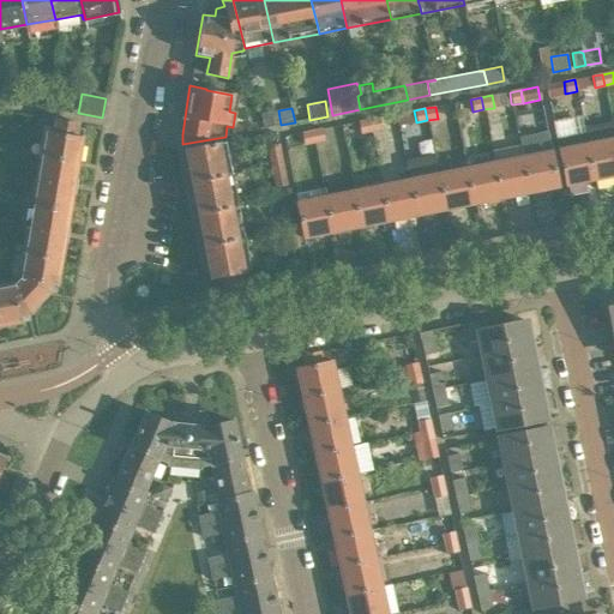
[(270,112),(272,126),(281,125),(278,110),(270,112)]
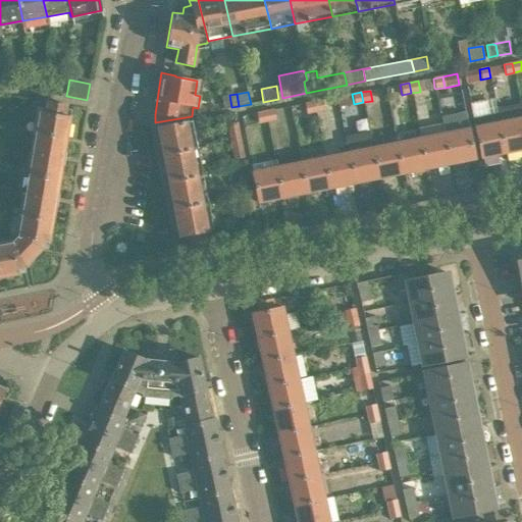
[(231,107),(229,95),(221,97),(223,109),(231,107)]
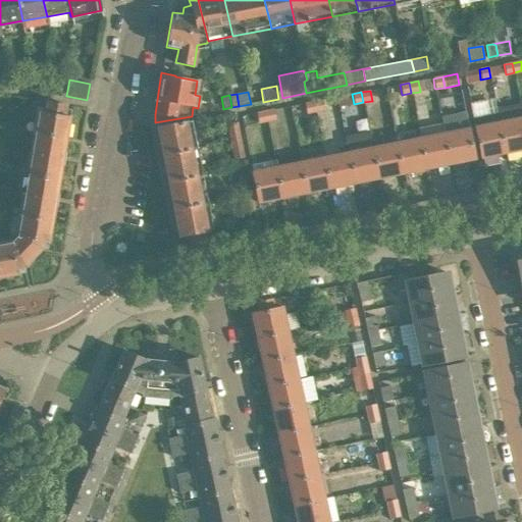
[(313,102),(315,112),(324,110),(322,100),(313,102)]
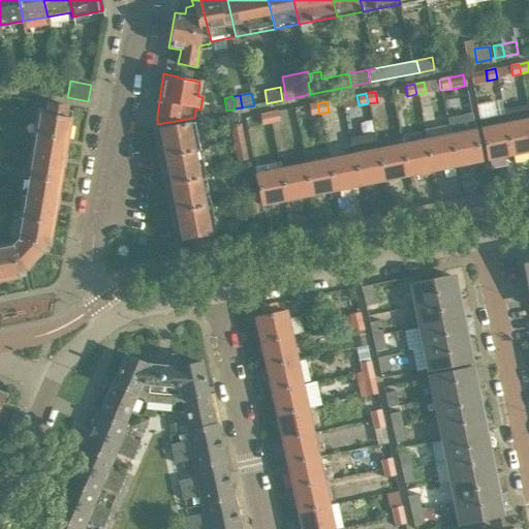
[(40,113),(33,155),(63,160),(71,112),(65,111),(66,105),(49,102),(47,114),(40,113)]
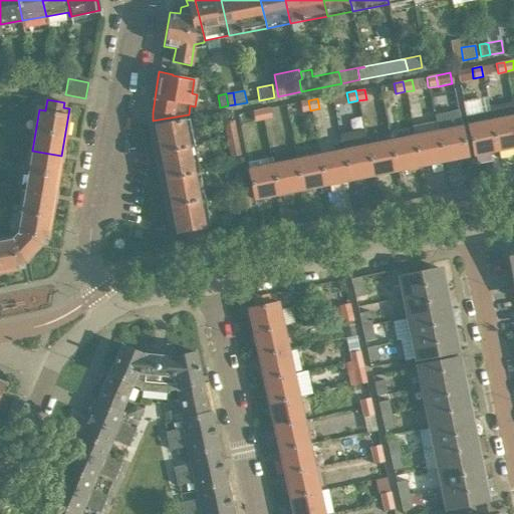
[(308,100),(299,101),(301,111),(310,110),(308,100)]
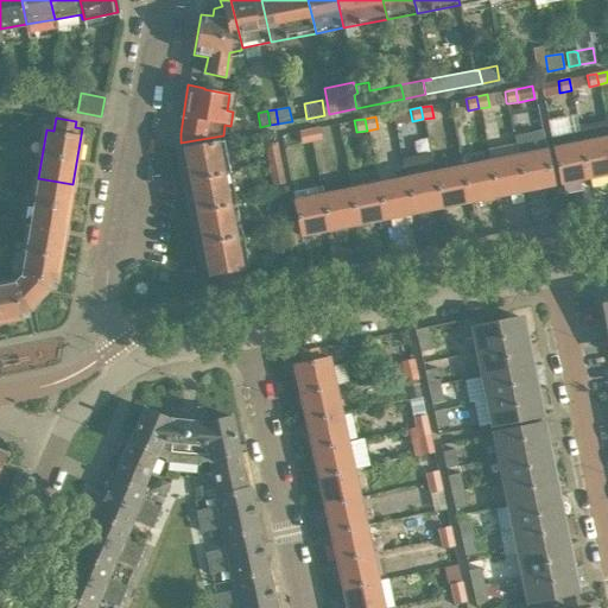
[(318,127),(309,130),(311,141),(321,139),(318,127)]
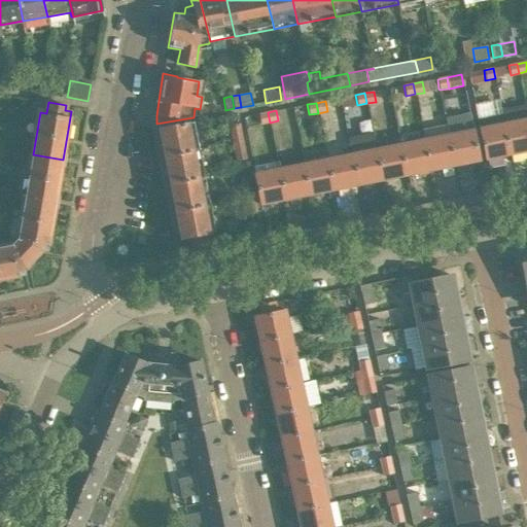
[(260,125),(270,123),(268,112),(258,113),(260,125)]
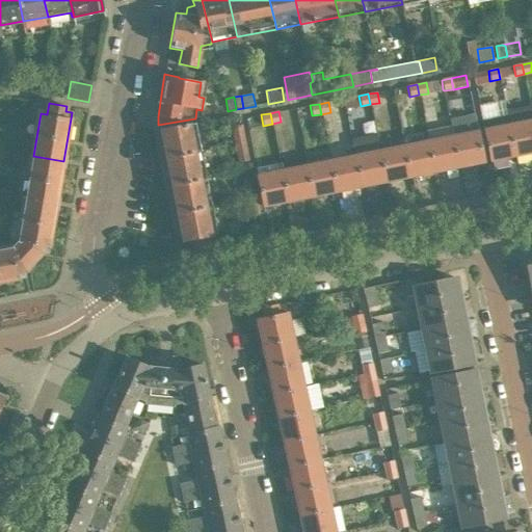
[(449,120),(451,127),(453,136),(458,166),(484,161),(475,114),(449,120)]
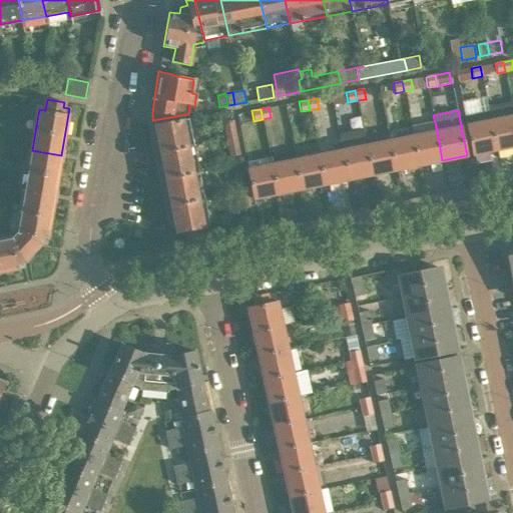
[(497,149),(512,146),(512,115),(491,120),(497,149)]
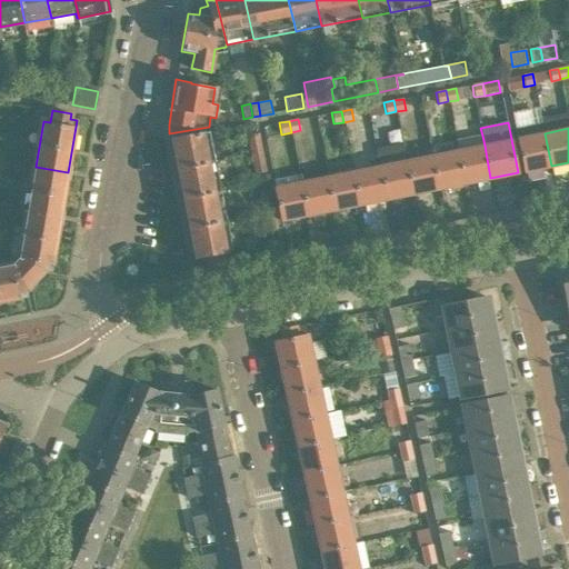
[(172,139),(178,169),(215,161),(209,131),(172,139)]
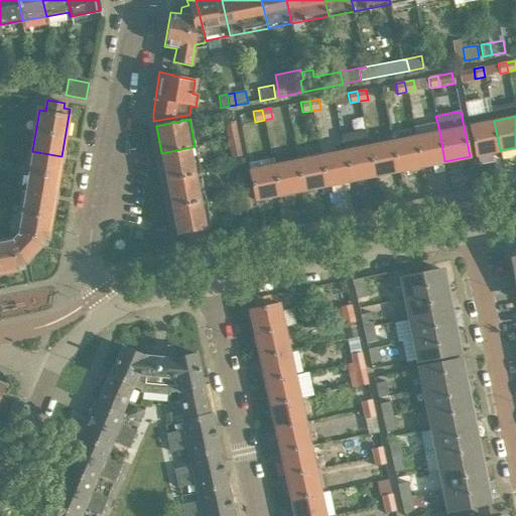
[(224,123),(226,131),(236,129),(234,121),(224,123)]
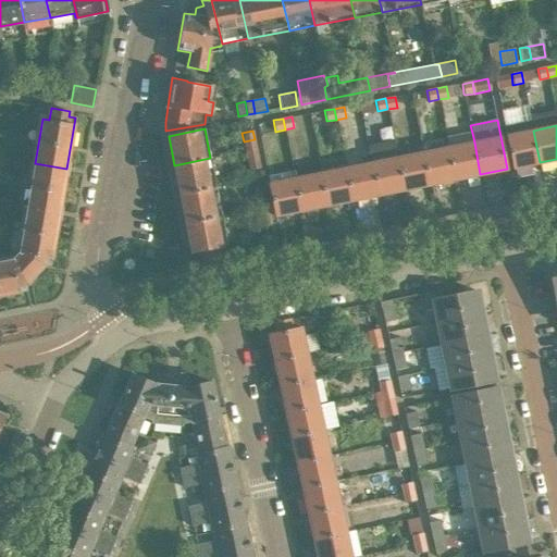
[(514,168),(540,162),(533,131),(507,136),(514,168)]
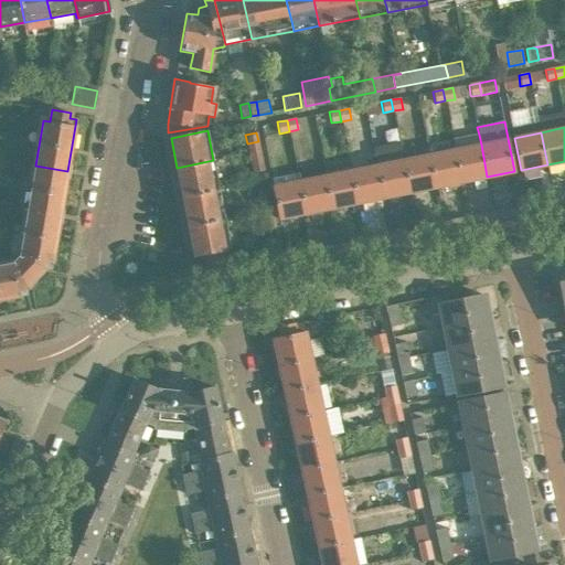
[(487,177),(481,145),(479,135),(452,139),(455,150),(461,182),(487,177)]
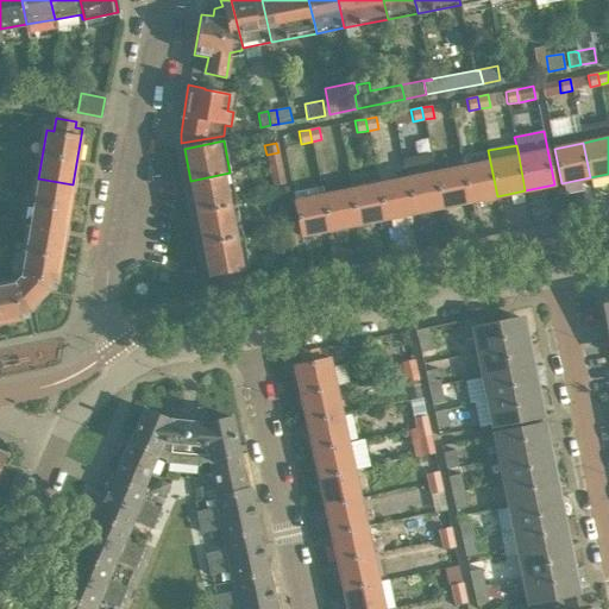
[(497,196),(490,162),(488,150),(459,156),(462,167),(469,202),(497,196)]
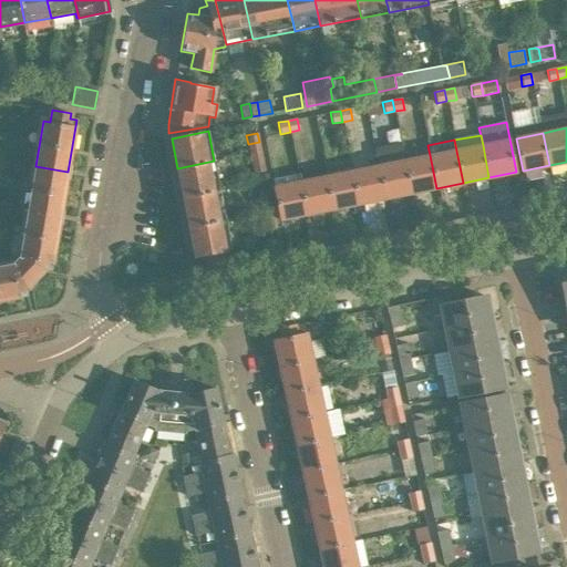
[(250,154),(261,152),(259,142),(248,144),(250,154)]
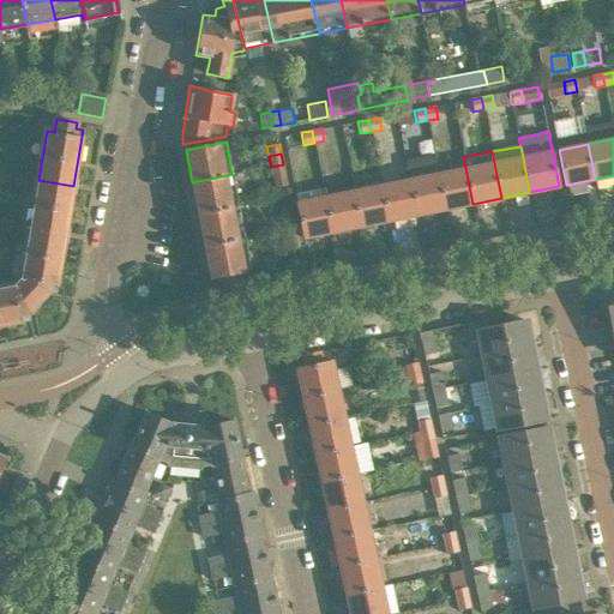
[(473,204),(465,168),(463,157),(435,162),(438,174),(445,209),(473,204)]
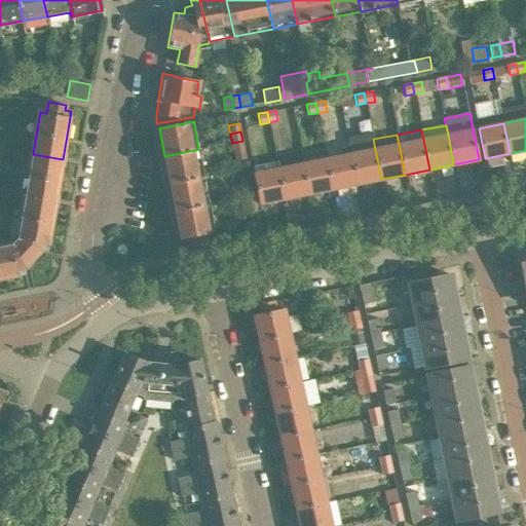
[(243,150),(242,141),(232,143),(233,152),(243,150)]
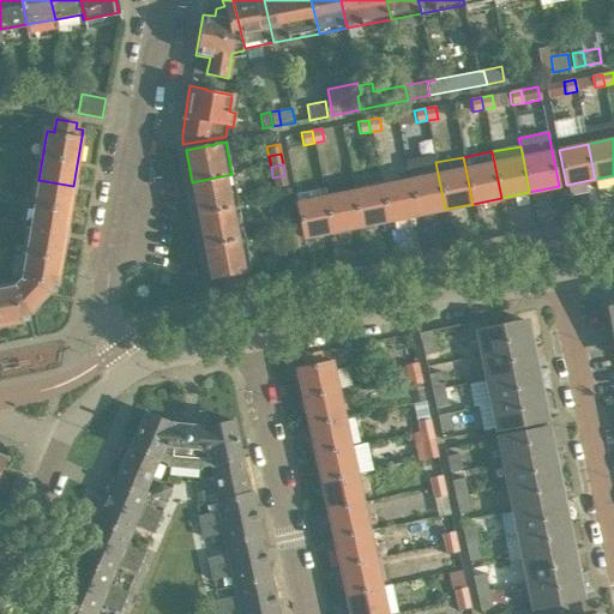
[(389,221),(416,215),(409,180),(407,168),(403,168),(403,166),(386,169),(387,174),(379,175),(381,186),(389,221)]
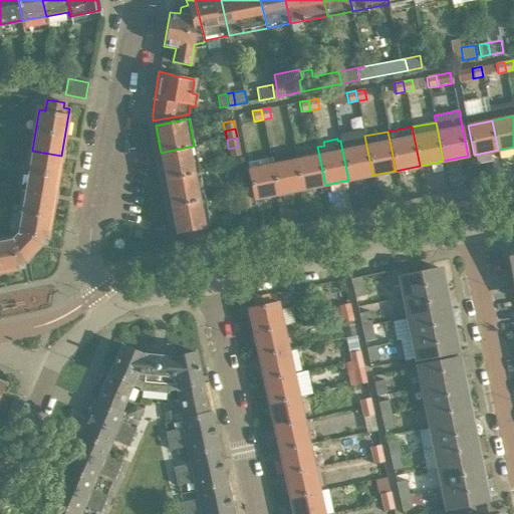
[(325,185),(319,156),(317,147),(316,142),(292,147),(295,160),(301,190),(325,185)]
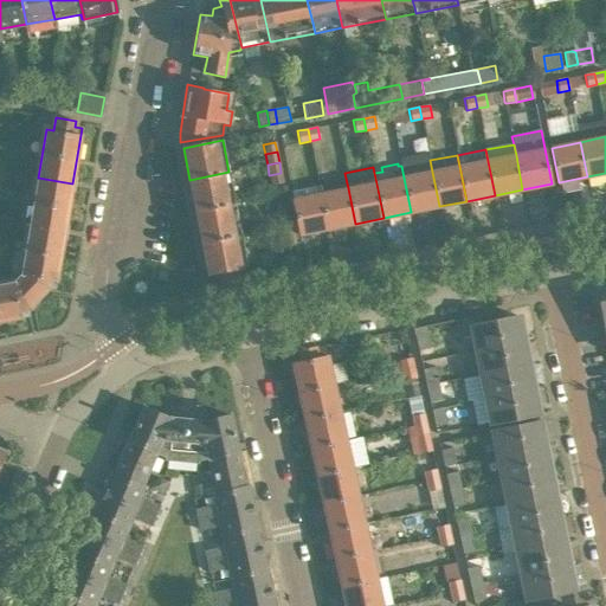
[(189,180),(195,211),(234,202),(229,172),(189,180)]
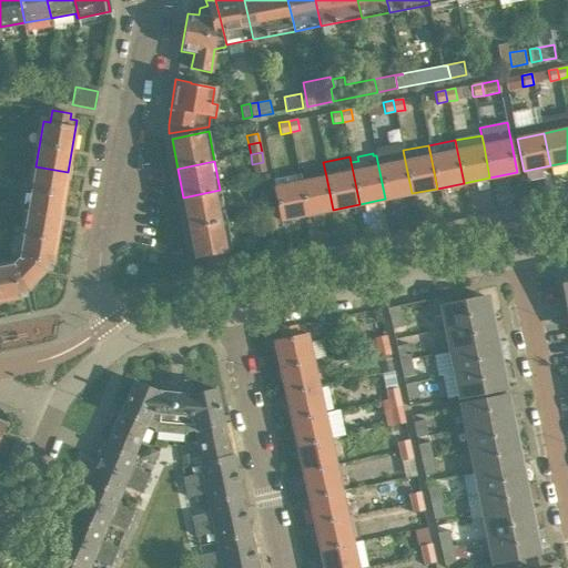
[(405,161),(378,166),(385,199),(412,193),(405,161)]
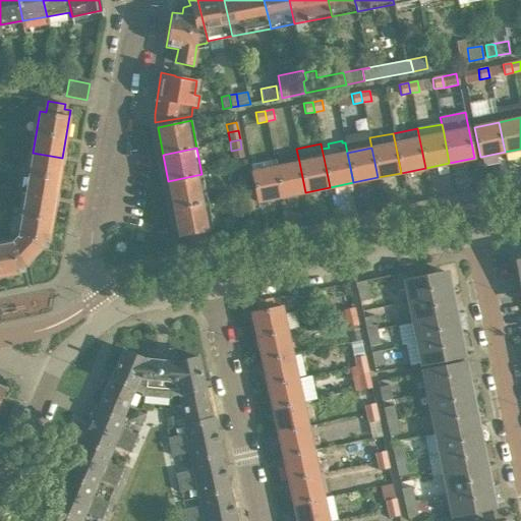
[(233,159),(243,158),(241,149),(231,151),(233,159)]
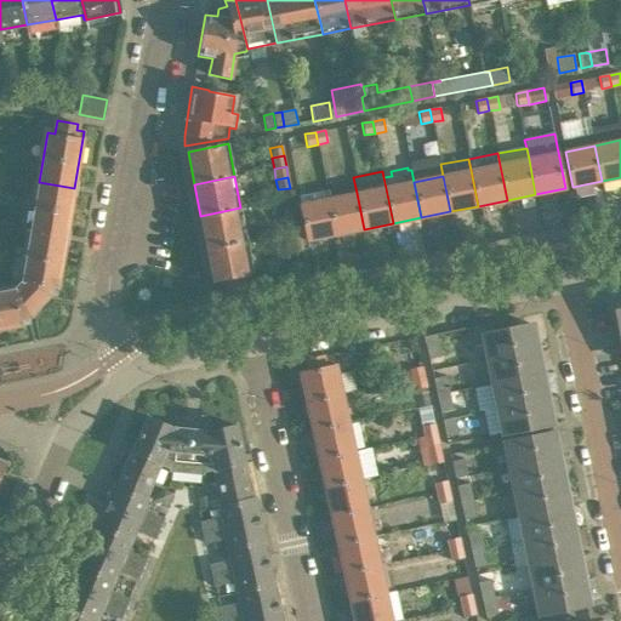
[(66,238),(74,188),(39,182),(30,232),(66,238)]
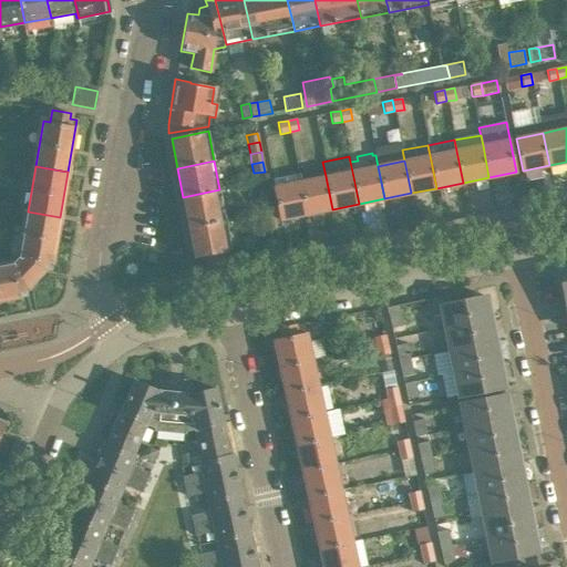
[(279,219),(307,215),(300,182),(298,171),(271,176),(279,219)]
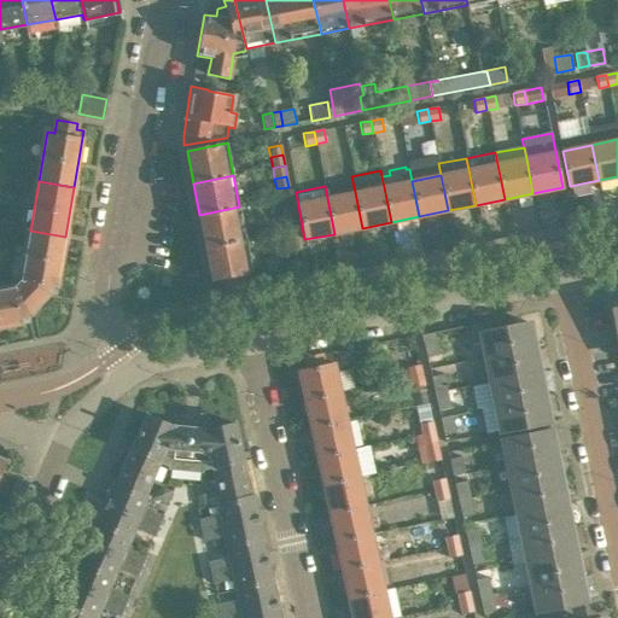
[(355,192),(327,198),(334,234),(362,228),(355,192)]
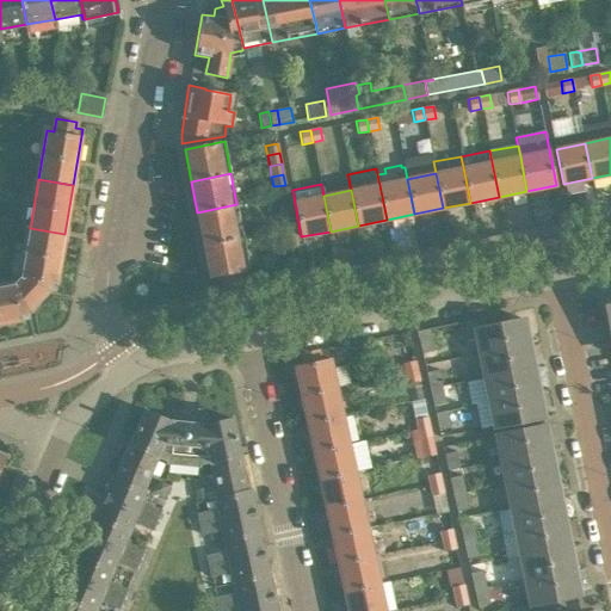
[(197,213),(203,244),(242,236),(236,204),(197,213)]
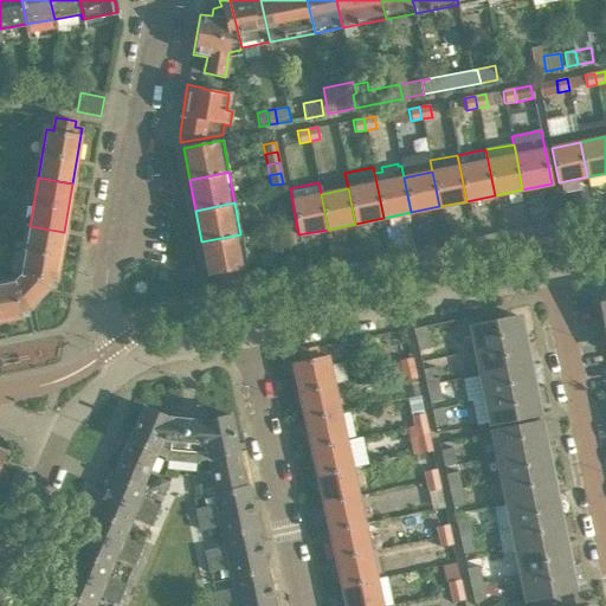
[(277,217),(289,214),(287,204),(275,206),(277,217)]
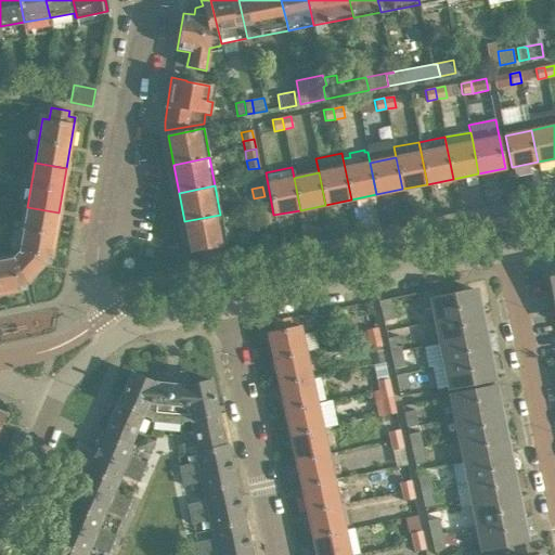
[(256,208),(267,206),(265,196),(254,198),(256,208)]
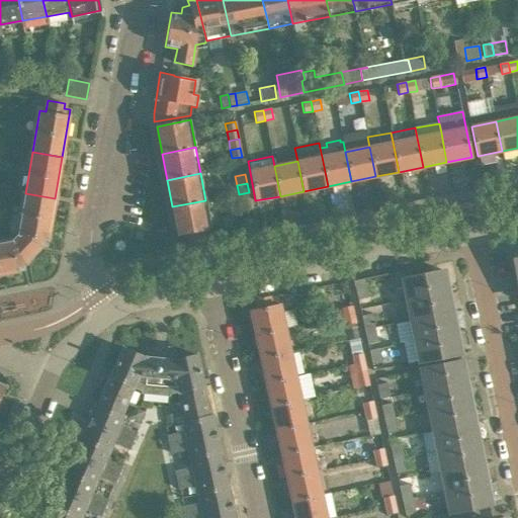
[(251,200),(249,192),(239,194),(241,202),(251,200)]
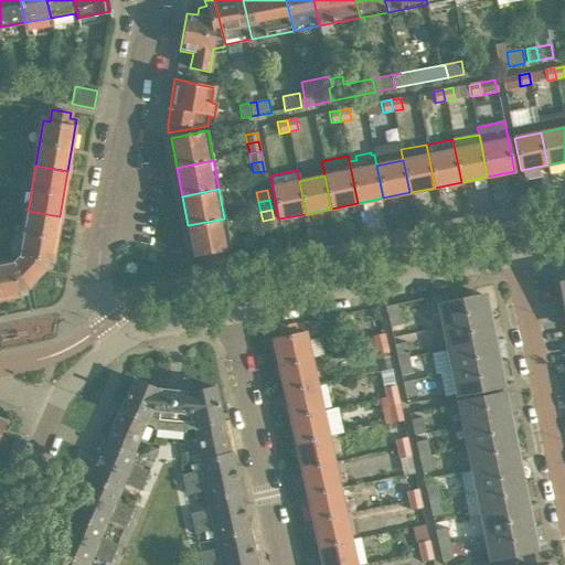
[(20,256),(17,259),(35,278),(44,269),(44,267),(51,268),(60,216),(28,211),(20,256)]
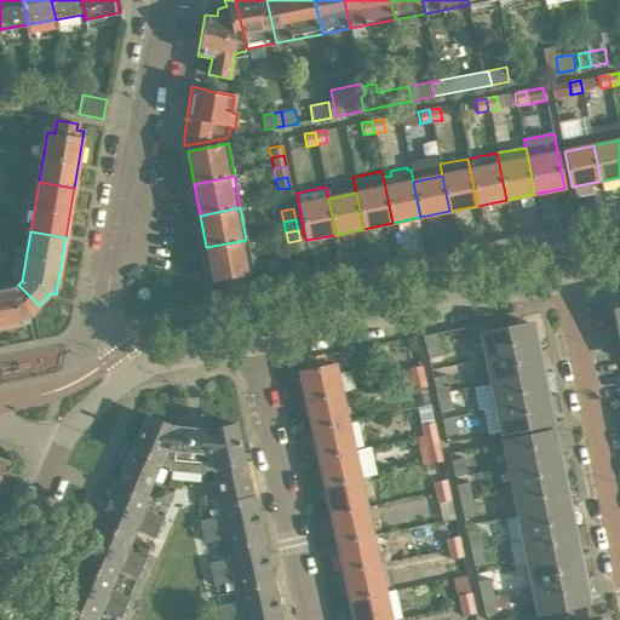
[(246,240),(206,247),(213,280),(223,277),(225,292),(245,288),(242,274),(253,273),(246,240)]
